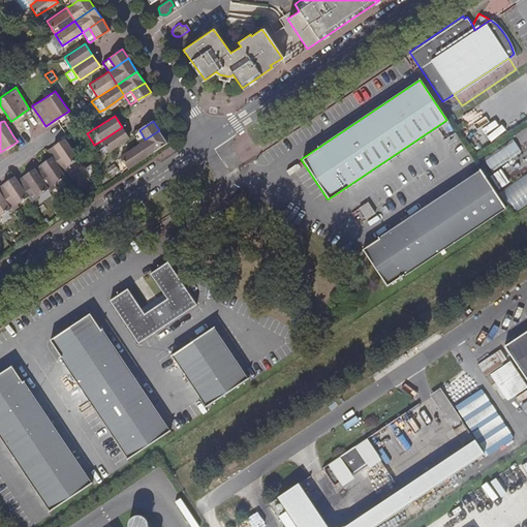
[(110,151),(129,138),(122,127),(101,141),(110,151)]
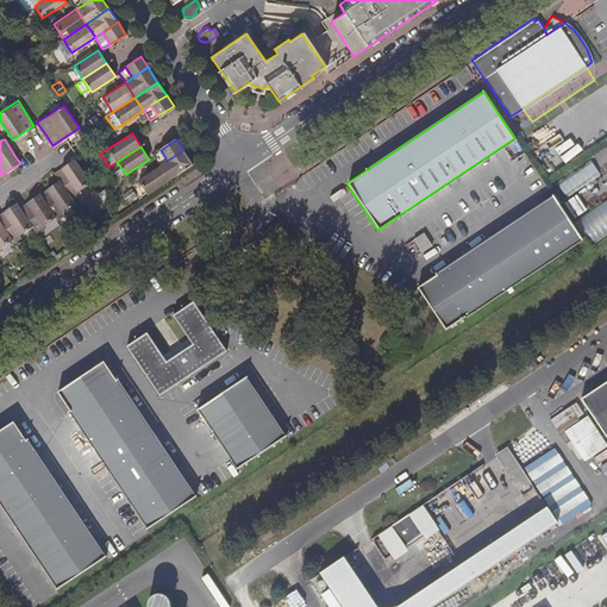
[(154,155),(154,156),(160,164),(167,161),(161,150),(154,155)]
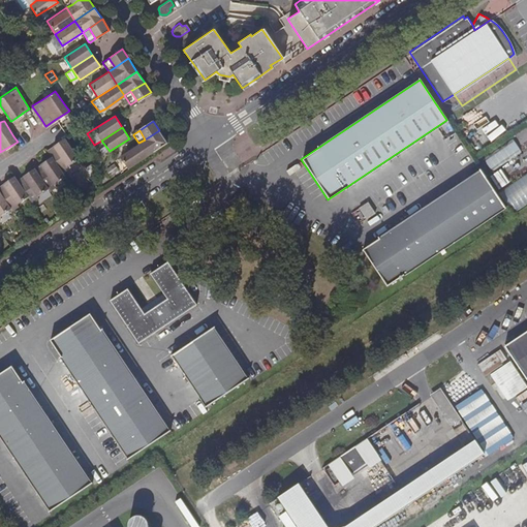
[(148,156),(167,144),(159,130),(145,140),(138,143),(148,156)]
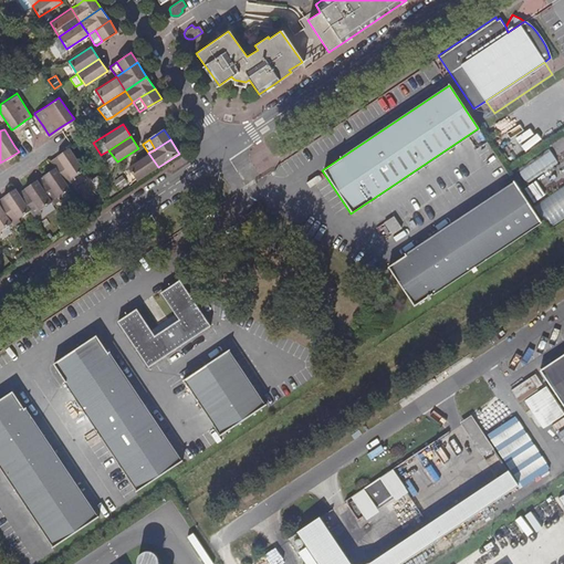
[(546,146),(517,168),(525,181),(556,160),(546,146)]
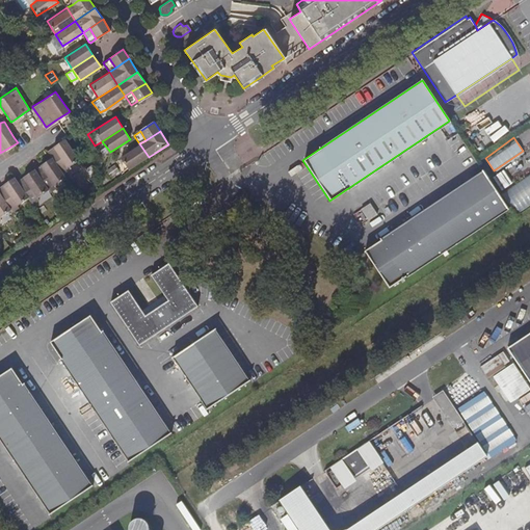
[(78,159),(77,158),(64,138),(53,146),(54,146),(48,151),(51,157),(62,173),(68,169),(67,166),(78,159)]
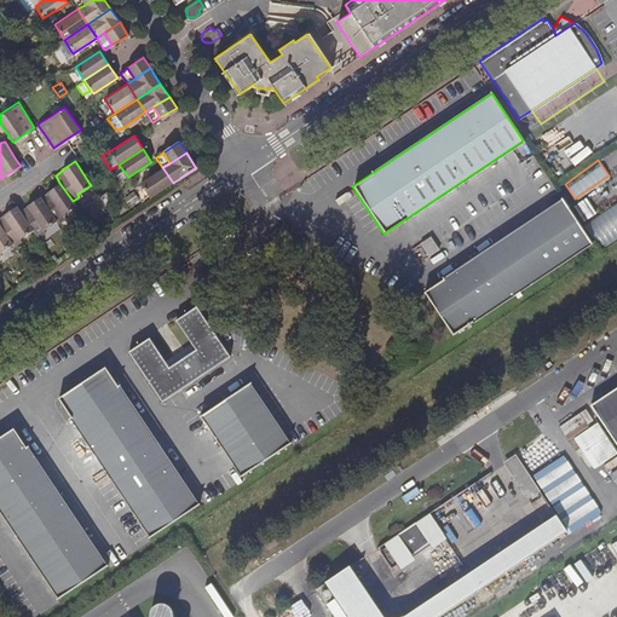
[(150,199),(173,183),(162,167),(139,183),(150,199)]
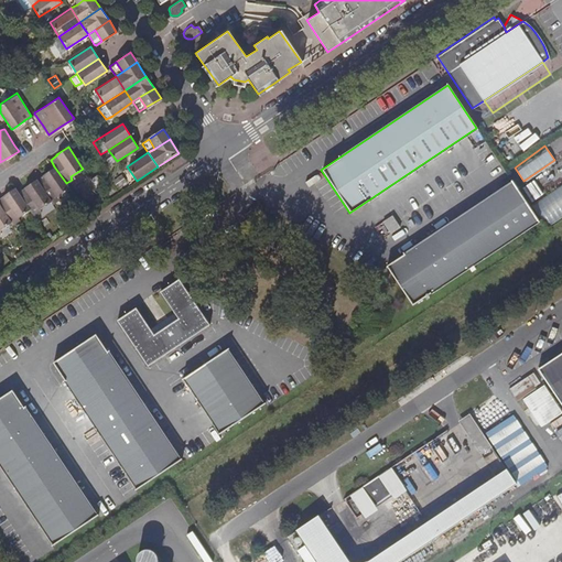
[(67,185),(66,183),(54,166),(43,174),(43,175),(36,179),(51,201),(52,203),(57,200),(56,197),(69,188),(67,184),(67,185)]
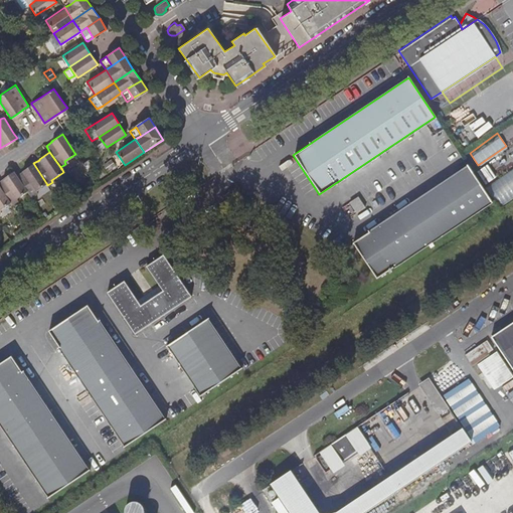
[(106,170),(115,166),(112,159),(103,163),(106,170)]
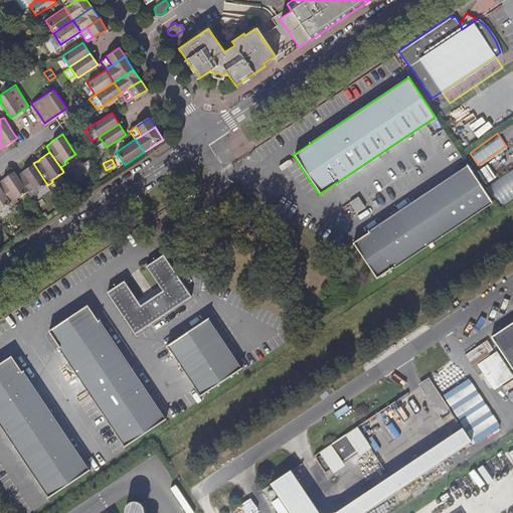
[(46,183),(33,163),(22,170),(22,171),(16,175),(26,191),(30,197),(36,193),(34,191),(46,183)]
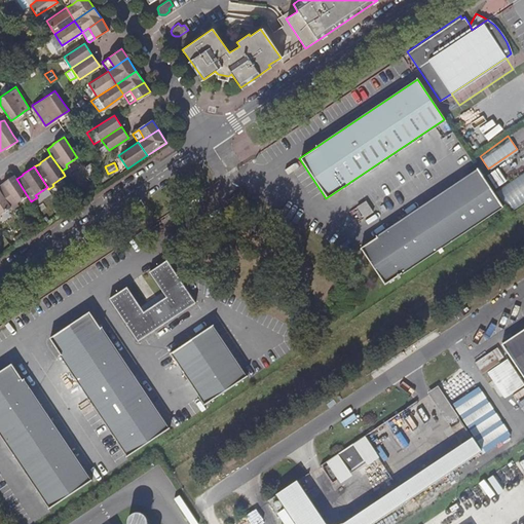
[(496,166),(485,174),(494,187),(504,180),(496,166)]
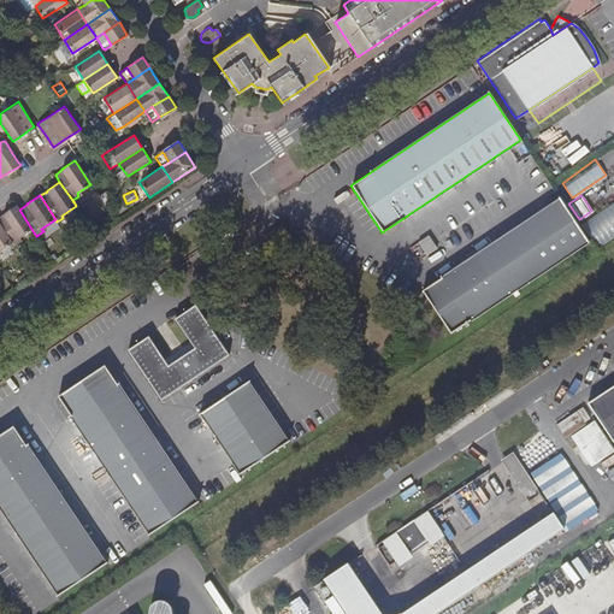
[(589,241),(560,198),(421,290),(449,332),(589,241)]
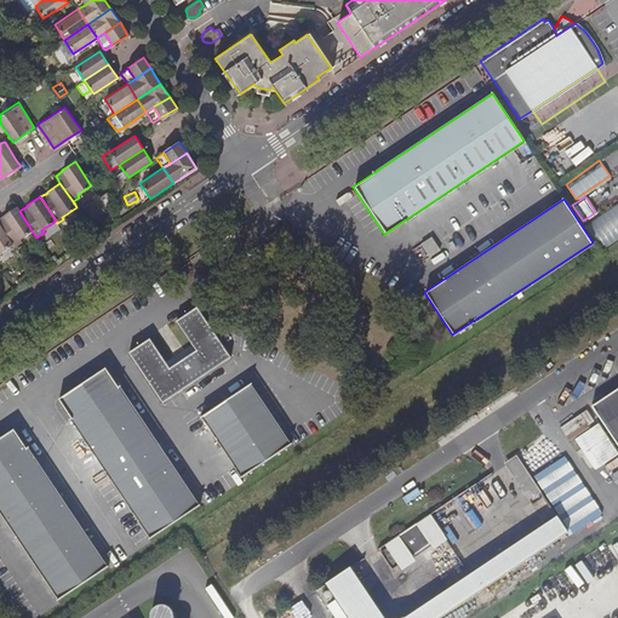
[(617,200),(583,223),(600,249),(617,236),(617,200)]
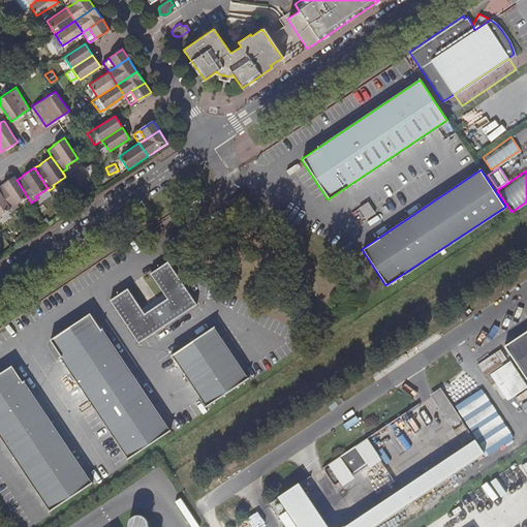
[(27,196),(17,180),(13,175),(2,182),(2,183),(0,184),(0,192),(9,208),(11,210),(17,207),(16,204),(27,196)]
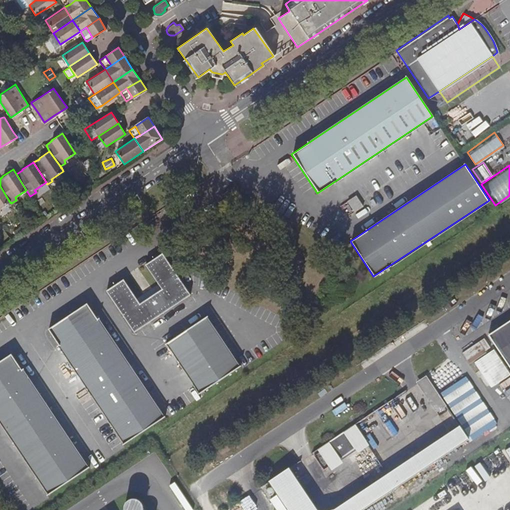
[(240,187),(231,182),(227,190),(236,194),(240,187)]
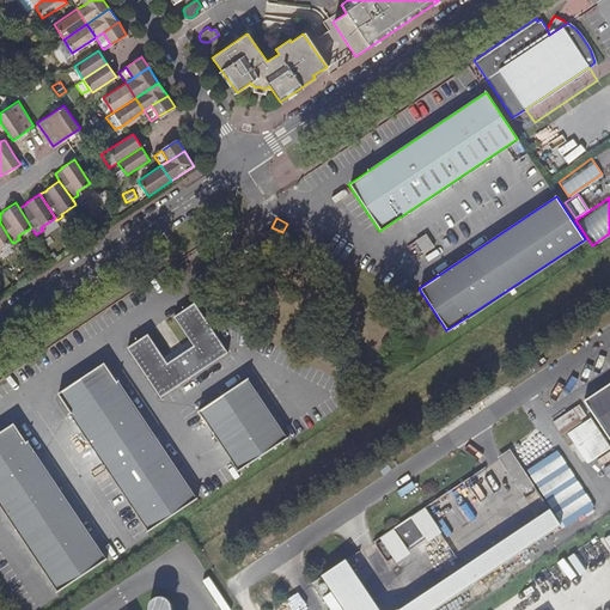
[(11,241),(0,223),(0,249),(11,241)]
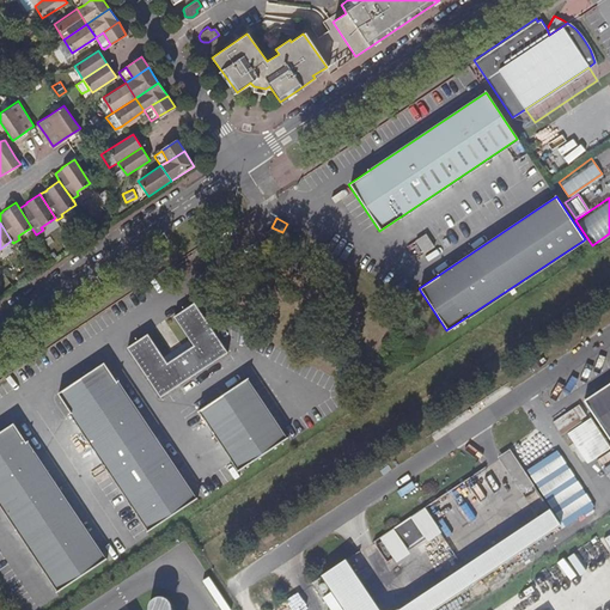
[(424,233),(414,239),(424,252),(432,246),(424,233)]
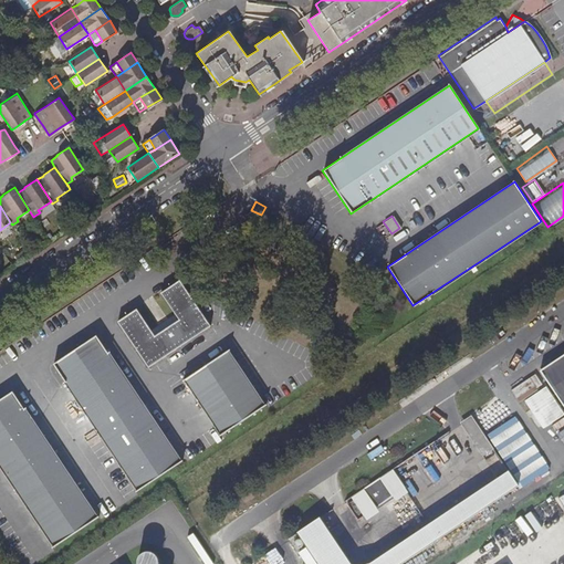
[(60,222),(51,229),(54,233),(63,227),(60,222)]
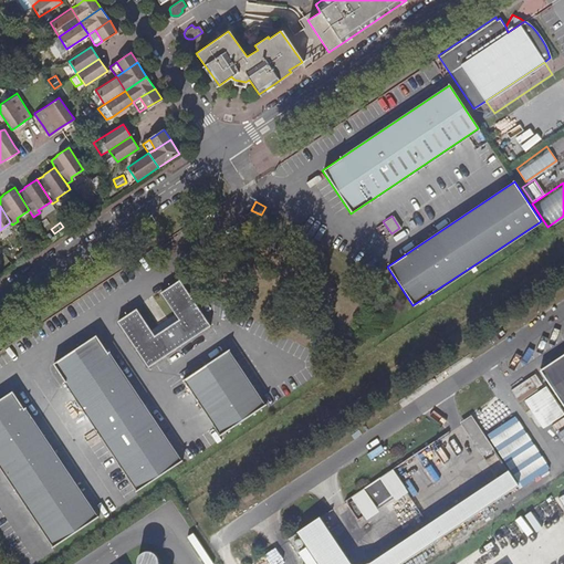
[(135,309),(116,321),(147,367),(208,326),(178,280),(159,292),(173,313),(149,329),(135,309)]
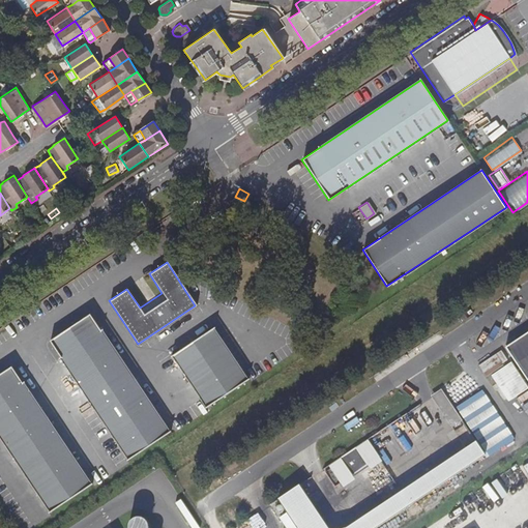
[(95,264),(87,272),(92,277),(101,269),(95,264)]
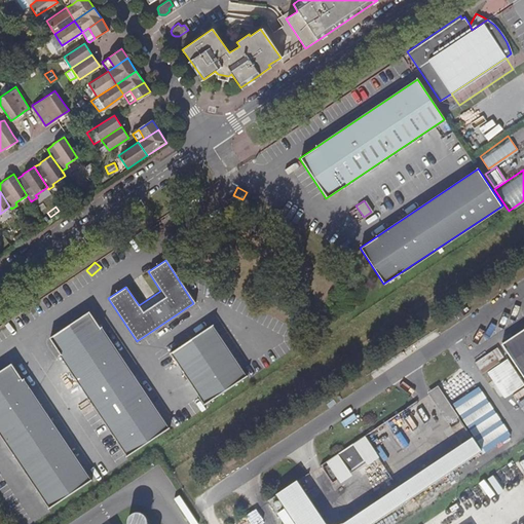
[(48,338),(126,456),(165,429),(87,312),(48,338)]
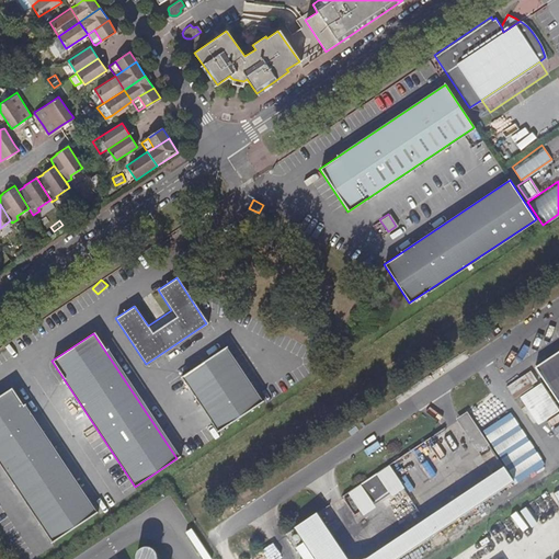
[(181,376),(217,431),(262,401),(225,346),(181,376)]
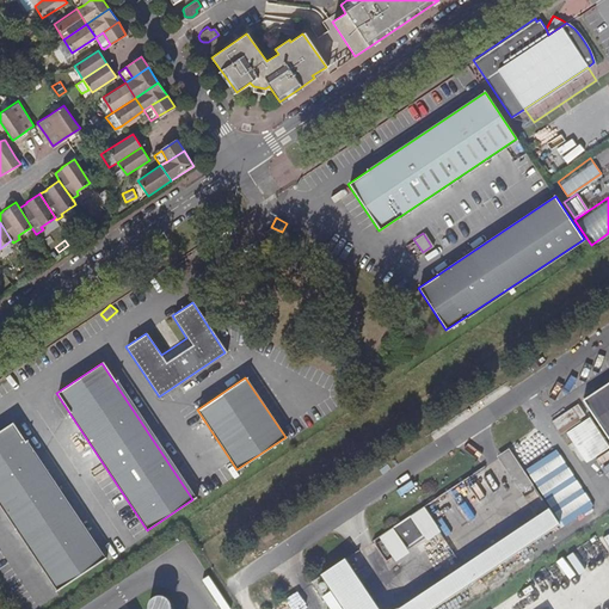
[(608,380),(582,398),(608,438),(608,380)]
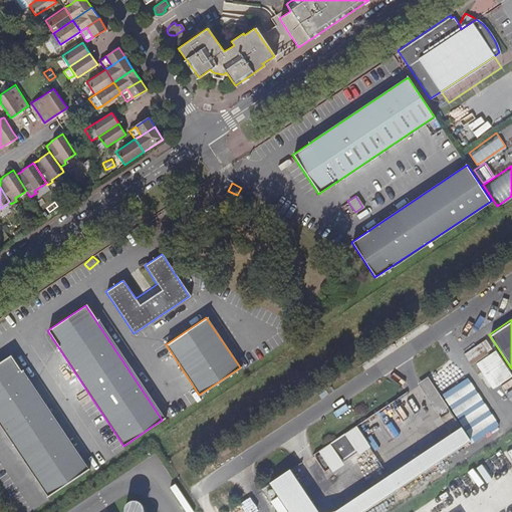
[(488,390),(510,376),(486,338),(465,351),(488,390)]
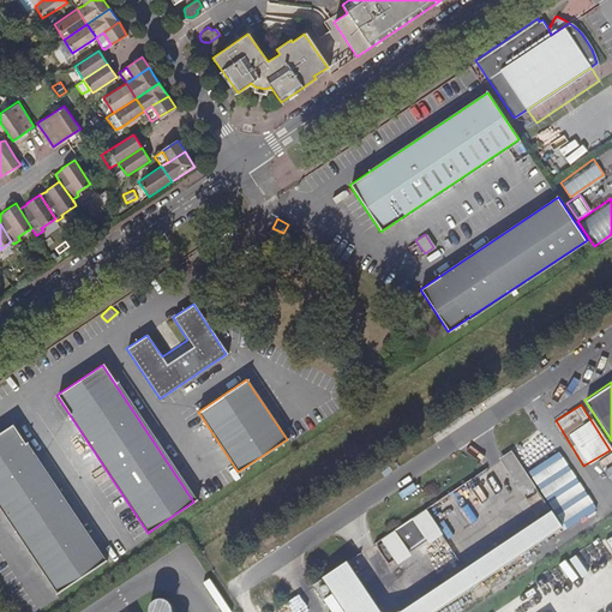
[(0,514),(54,595),(105,562),(12,425),(0,432),(0,514)]
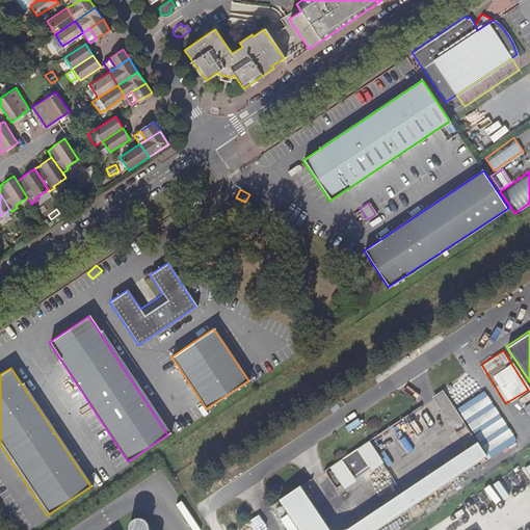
[(433,394),(435,398),(432,397),(451,425),(456,423),(462,419),(452,402),(449,401),(441,389),(433,394)]
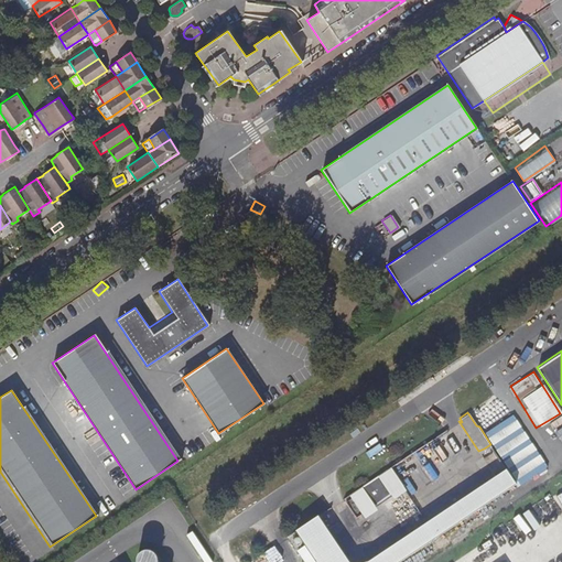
[(390,463),(384,469),(377,474),(390,492),(393,496),(406,489),(390,463)]
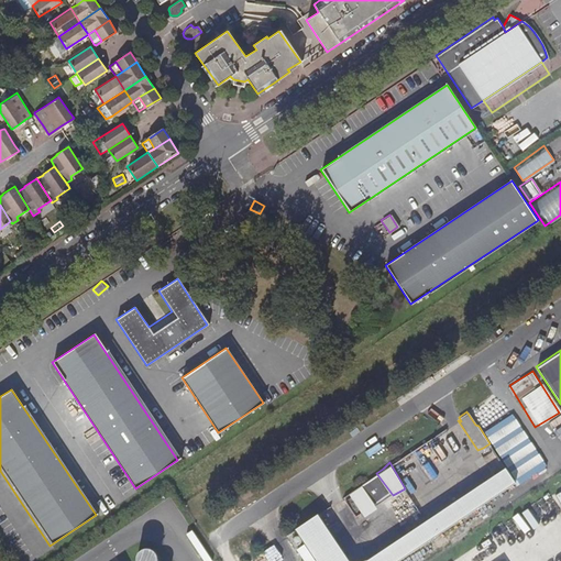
[(504,466),(360,560),(355,560),(348,560),(317,512),(295,527),(317,560),(394,560),(514,481),(504,466)]
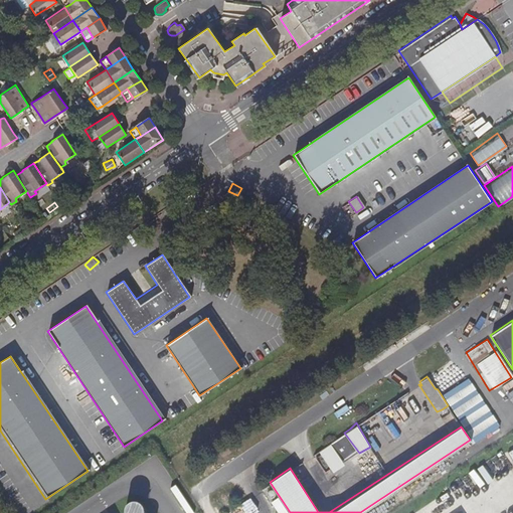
[(329,442),(342,462),(348,456),(356,449),(344,433),(329,442)]
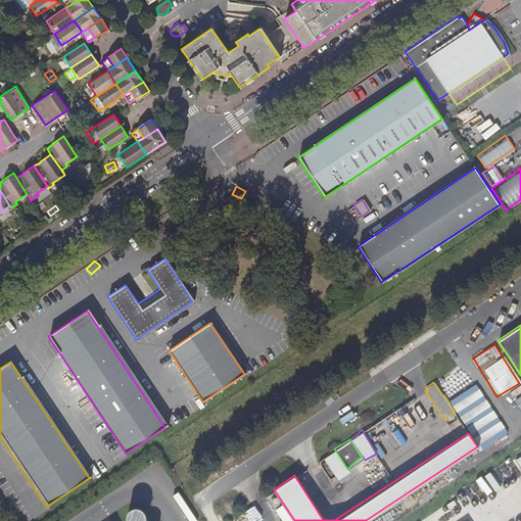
[(346,473),(347,469),(334,448),(322,457),(337,478),(346,473)]
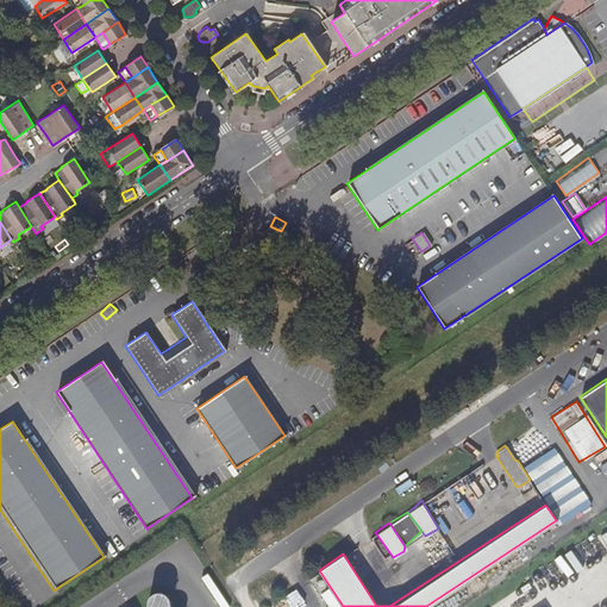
[(549,569),(557,581),(574,570),(575,570),(582,565),(570,550),(546,565),(549,569)]
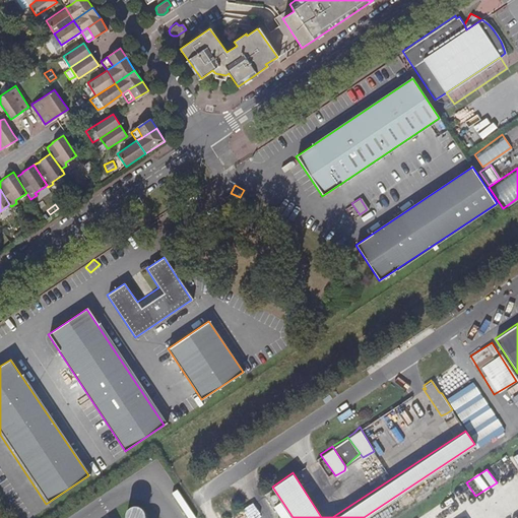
[(143,517),(144,517),(144,516),(144,514),(144,513),(143,512),(143,511),(142,510),(141,509),(140,508),(139,507),(138,507),(137,506),(136,506),(135,506),(133,506),(132,506),(131,506),(130,507),(129,507),(128,508),(127,509),(126,510),(125,511),(125,512),(125,514),(124,515),(124,516),(125,517),(124,517),(143,517)]
